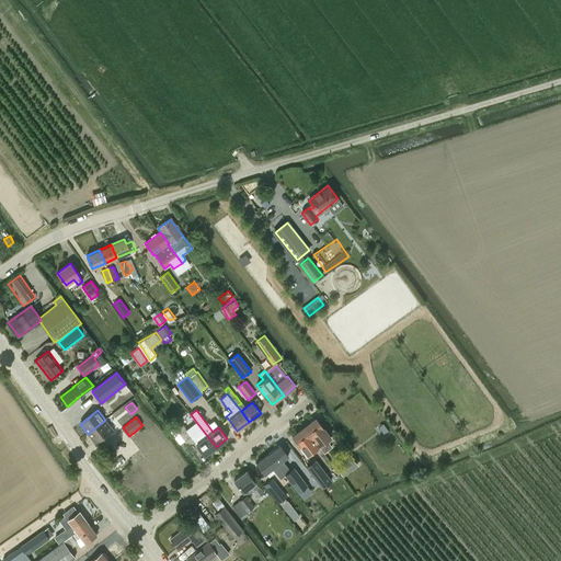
[(316,418),(304,427),(311,437),(321,449),(323,454),(332,447),(328,443),(332,439),(316,418)]
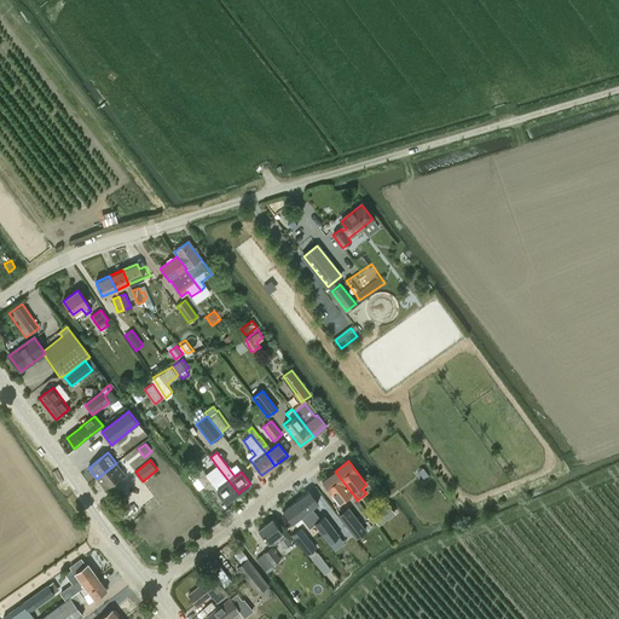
[(116,463),(97,479),(105,489),(125,474),(119,467),(116,463)]
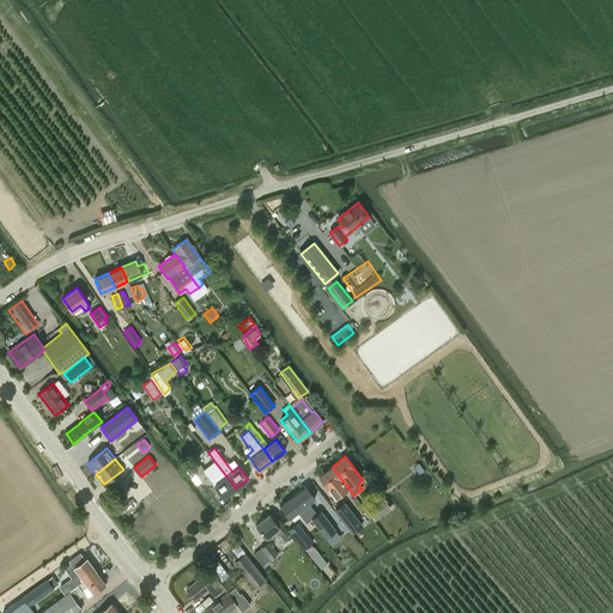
[(192,469),(187,473),(196,485),(207,477),(224,498),(236,489),(214,461),(204,469),(196,460),(189,466),(192,469)]
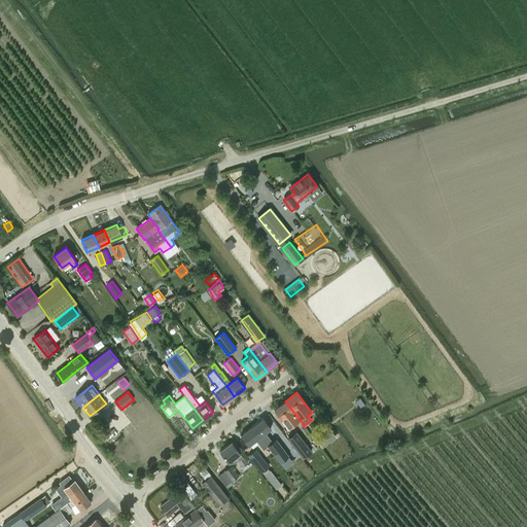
[(285,401),(274,410),(282,420),(292,411),(285,401)]
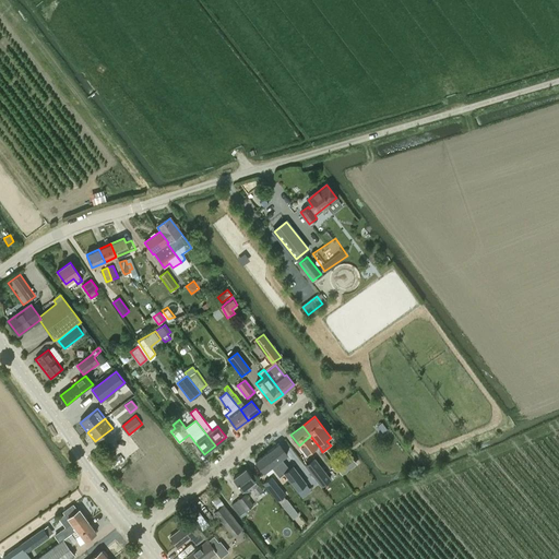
[(268,452),(275,463),(287,454),(278,443),(268,452)]
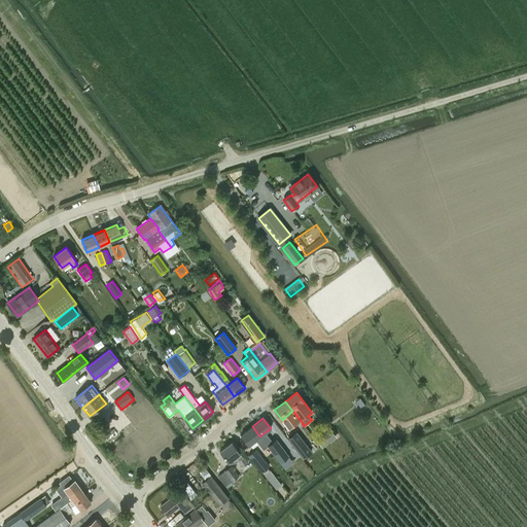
[(264,450),(268,447),(262,441),(259,436),(252,426),(241,435),(248,445),(249,446),(255,441),(264,450)]
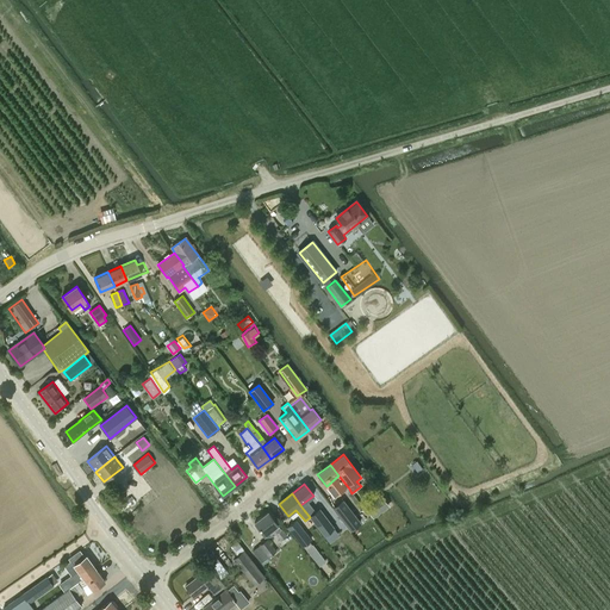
[(373,518),(390,506),(381,495),(365,506),(373,518)]
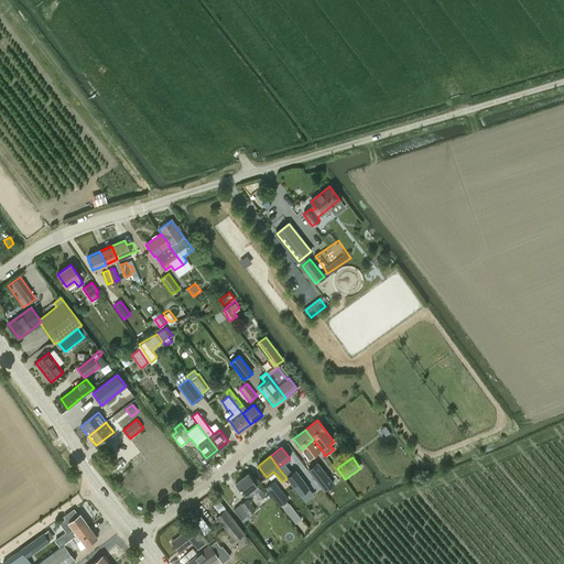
[(321,464),(311,470),(327,491),(336,485),(321,464)]
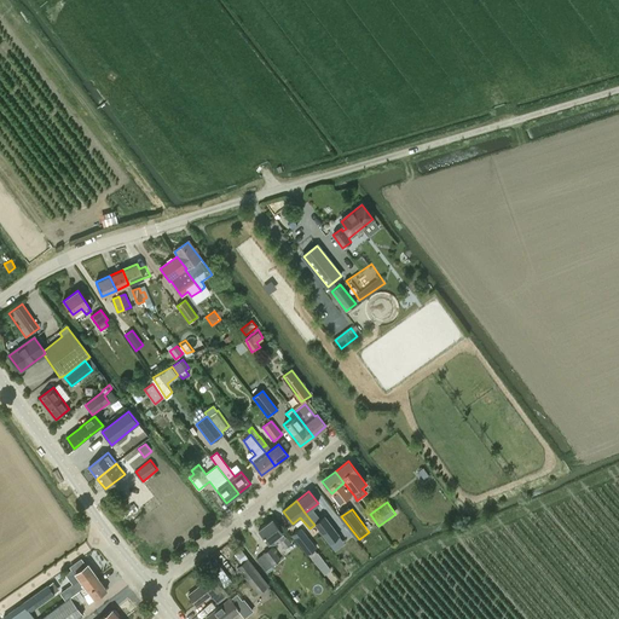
[(324,518),(320,521),(319,521),(314,525),(329,543),(339,536),(324,518)]
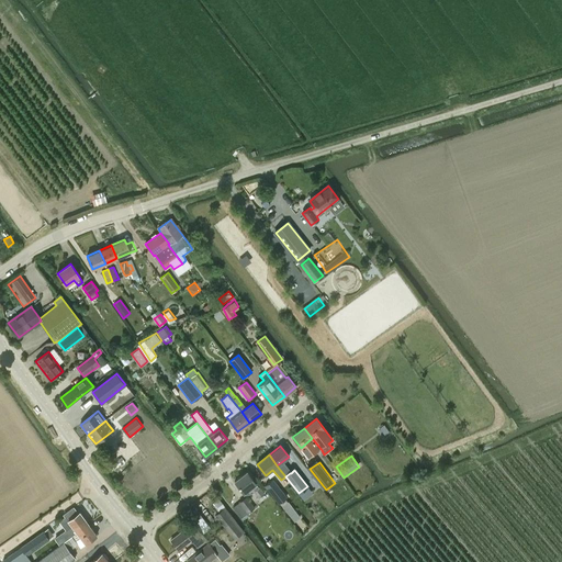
[(243,492),(249,487),(253,492),(258,498),(263,494),(259,487),(258,487),(255,483),(256,483),(249,474),(247,472),(243,474),(235,481),(243,492)]
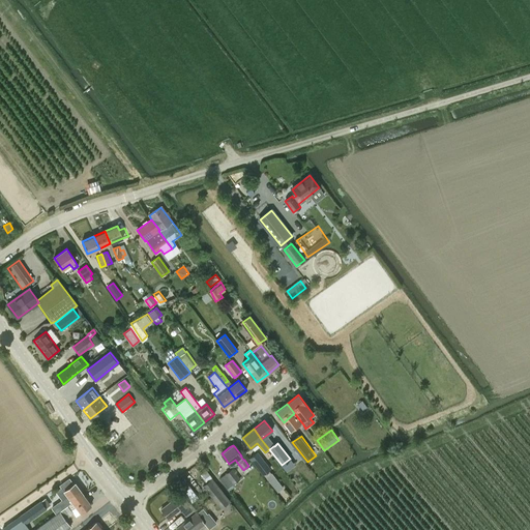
[(270,470),(258,453),(251,459),(263,475),(270,470)]
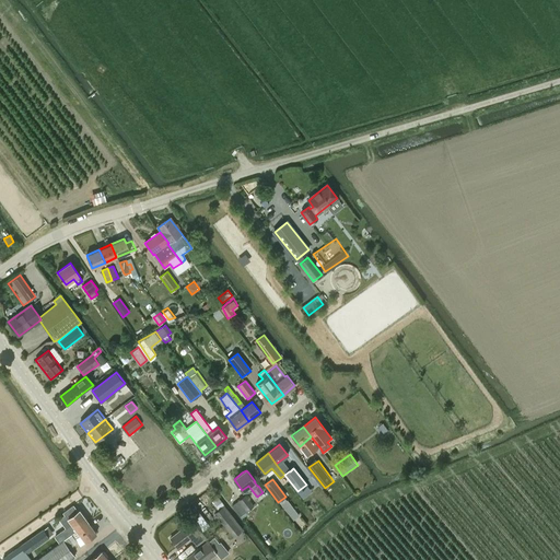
[(245,496),(231,506),(241,517),(254,506),(245,496)]
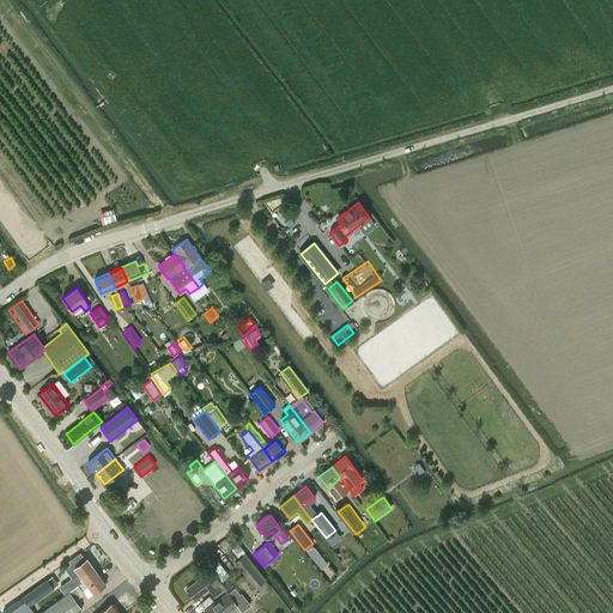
[(234,563),(246,576),(256,568),(238,544),(231,550),(238,559),(234,563)]
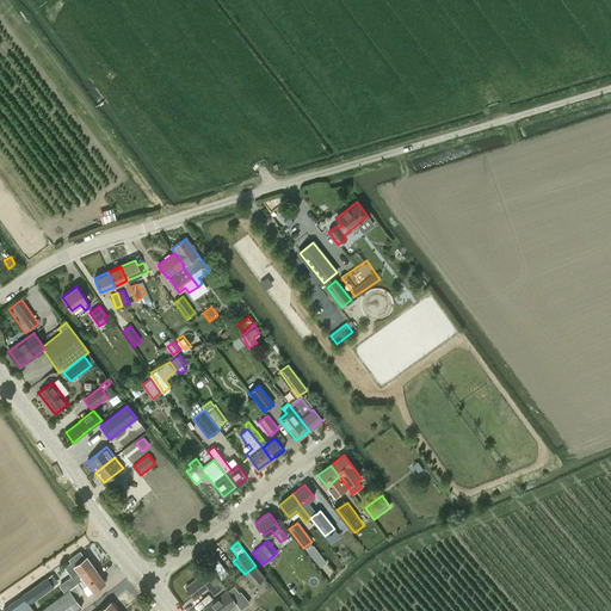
[(312,544),(304,548),(316,566),(325,560),(312,544)]
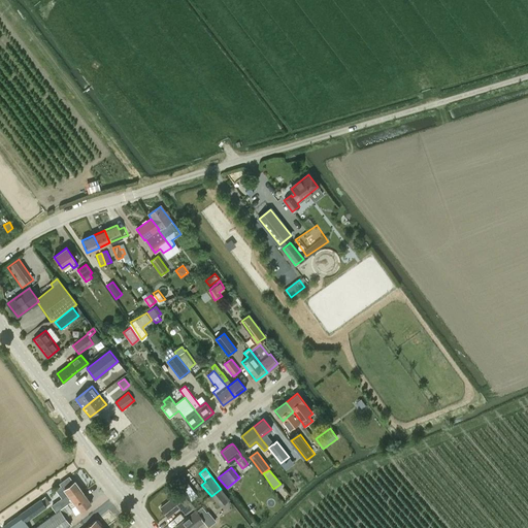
[(52,506),(56,513),(67,504),(83,493),(74,482),(73,483),(69,477),(60,484),(61,487),(56,490),(62,499),(52,506)]
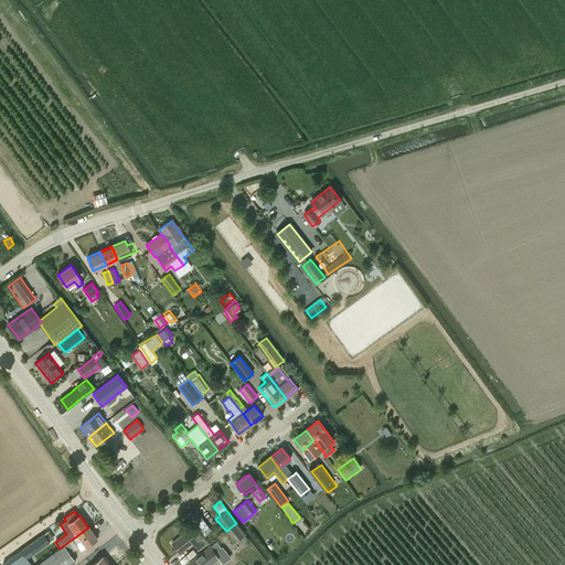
[(203,520),(171,544),(179,554),(192,543),(198,551),(208,543),(203,537),(209,533),(211,531),(203,520)]
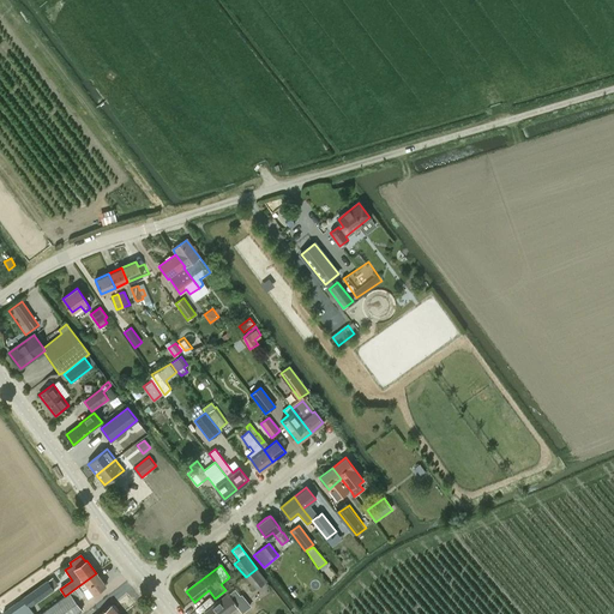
[(257,569),(246,577),(256,590),(266,582),(257,569)]
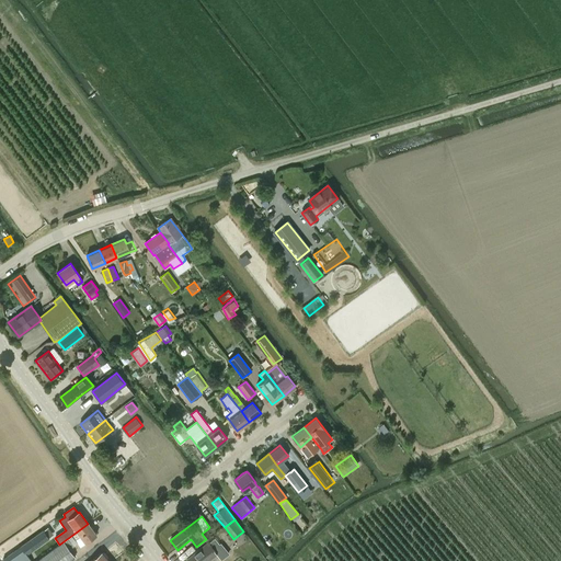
[(86,544),(96,536),(88,524),(77,531),(81,538),(86,544)]
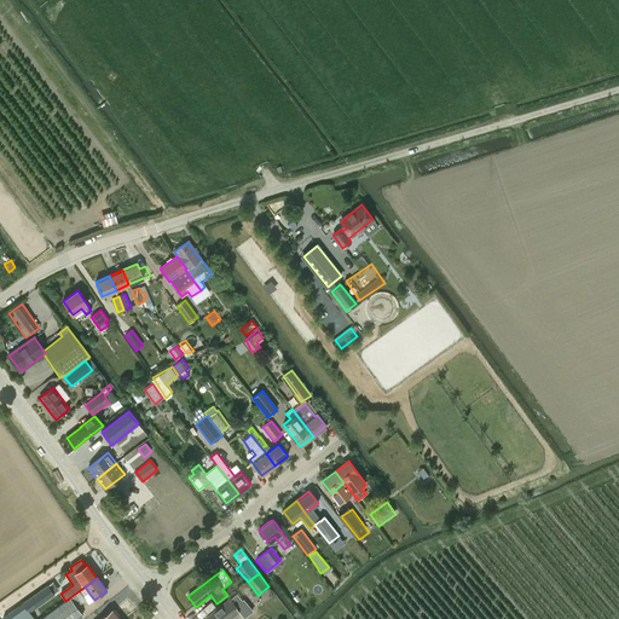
[(33,618),(29,613),(53,595),(47,586),(3,618),(4,618),(33,618)]
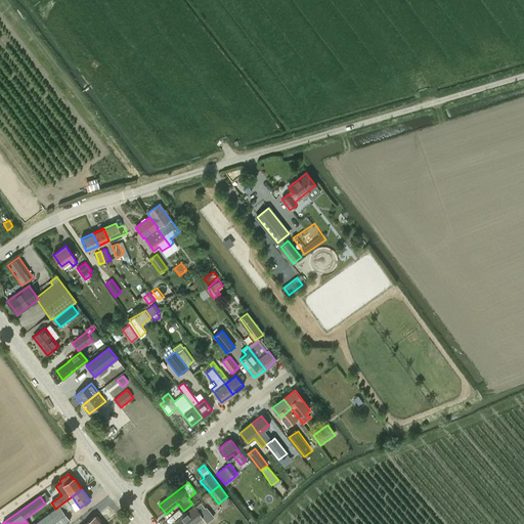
[(55,509),(34,523),(66,523),(70,521),(64,514),(72,508),(71,507),(67,500),(55,509)]
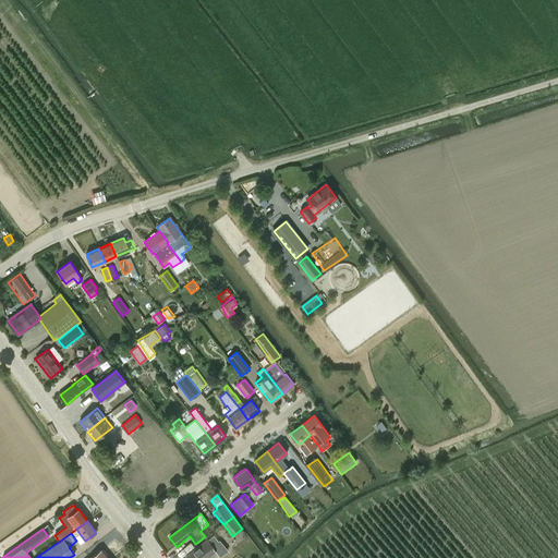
[(210,537),(207,540),(185,557),(186,557),(208,557),(217,552),(219,547),(219,543),(216,538),(210,537)]
